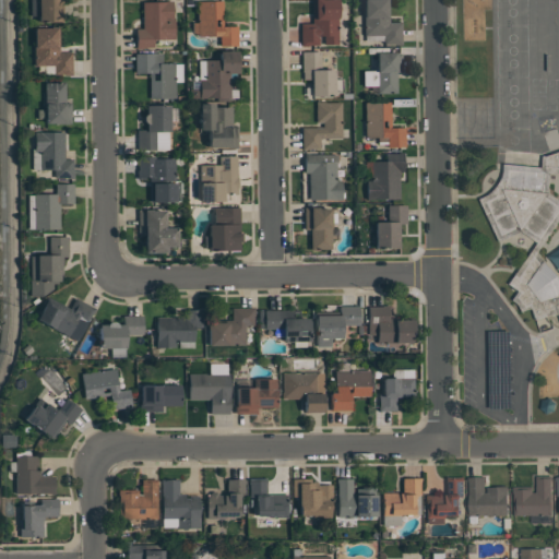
[(40,22),(39,15),(31,15),(31,0),(63,0),(63,22),(40,22)]
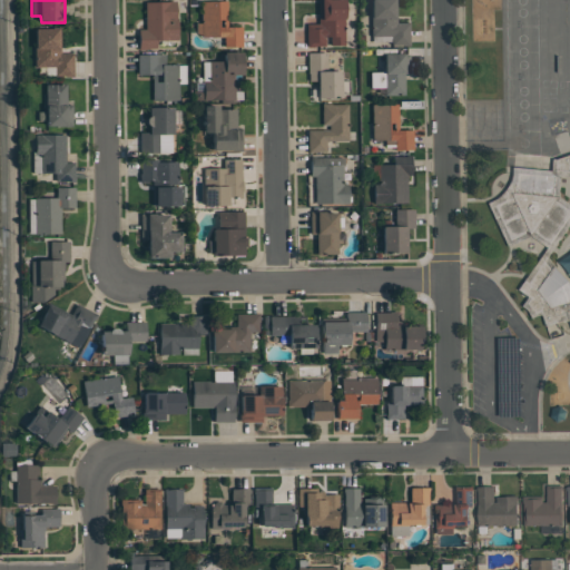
[(178,39),(157,40),(157,48),(146,48),(146,49),(139,50),(139,29),(146,29),(145,1),(170,1),(170,0),(177,0),(177,18),(178,18),(178,39)]
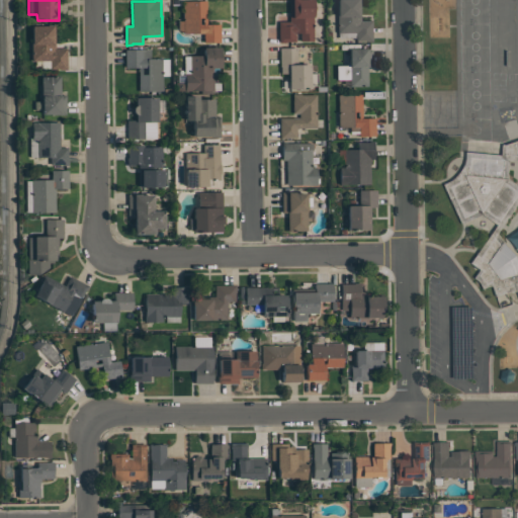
[(206,0),(206,24),(221,24),(221,42),(204,42),(204,32),(184,33),(184,32),(179,28),(179,20),(184,20),(184,1),(206,0)]
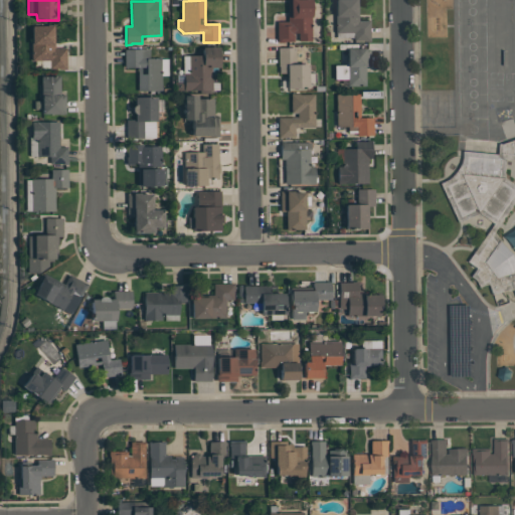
[(313,0),(313,16),(311,16),(312,41),(299,41),(299,32),(294,32),(294,40),(284,41),(284,42),(278,42),(278,21),(288,21),(288,0),(313,0)]
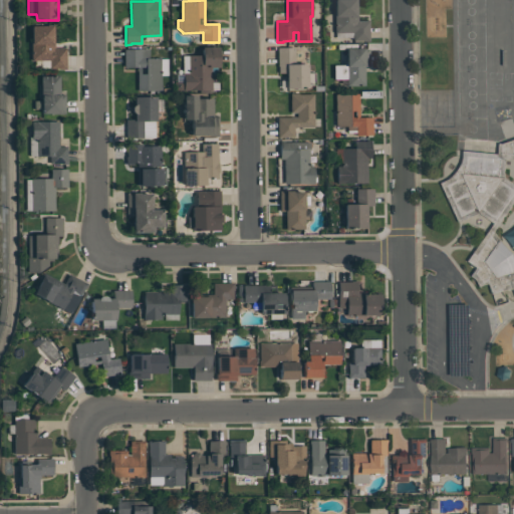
[(336,0),(357,0),(357,20),(369,20),(369,41),(363,41),(363,40),(353,40),(353,37),(336,37),(336,32),(335,32),(335,15),(336,15),(336,0)]
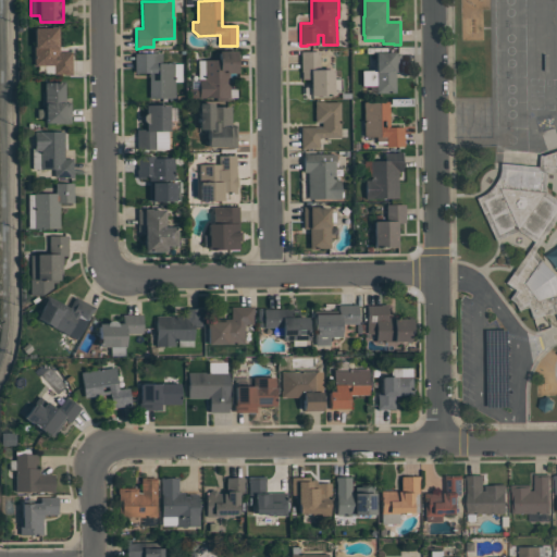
[(73,74),(63,74),(63,73),(54,74),(54,65),(34,65),(34,46),(35,46),(35,27),(51,27),(51,26),(59,26),(59,51),(72,51),(73,74)]
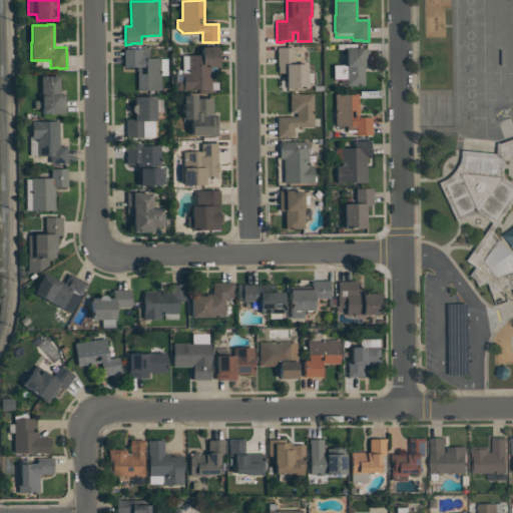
[(219,46),(220,67),(211,67),(211,89),(209,89),(209,92),(184,92),(183,73),(182,73),(182,55),(202,55),(202,46),(219,46)]
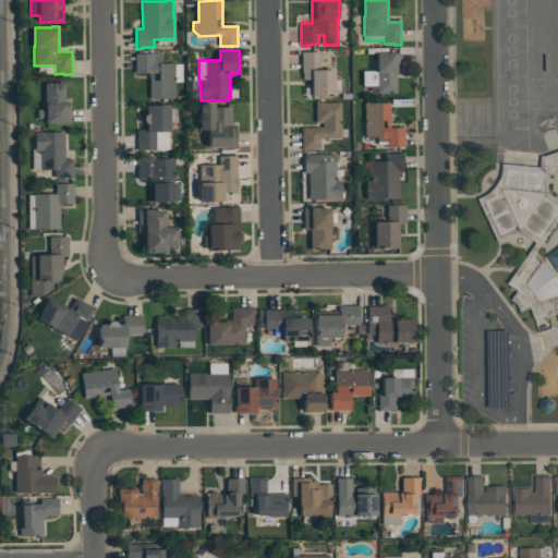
[(313,96),(312,79),(302,80),(302,51),(320,51),(320,70),(336,69),(336,79),(343,79),(343,93),(336,93),(336,96),(313,96)]
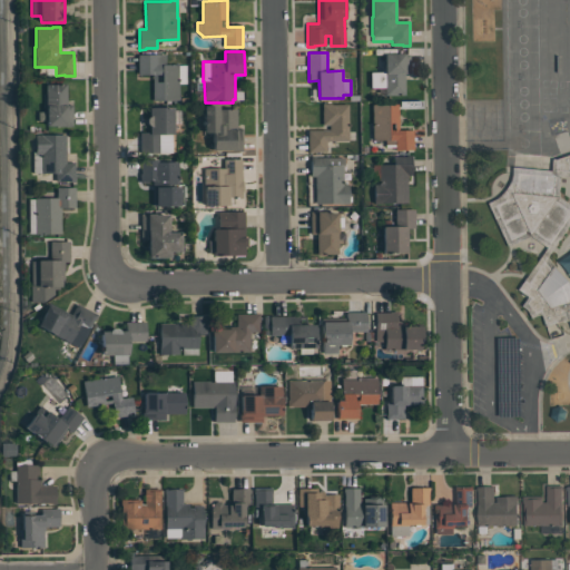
[(166,65),(178,65),(186,65),(186,82),(179,84),(179,100),(153,100),(153,75),(138,75),(138,55),(156,55),(156,53),(166,53),(166,65)]
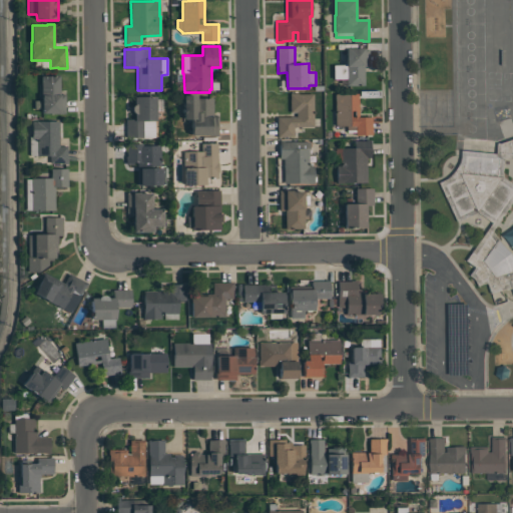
[(365,85),(347,85),(347,78),(334,79),(334,65),(347,64),(347,48),(365,48),(369,48),(369,66),(365,66),(365,85)]
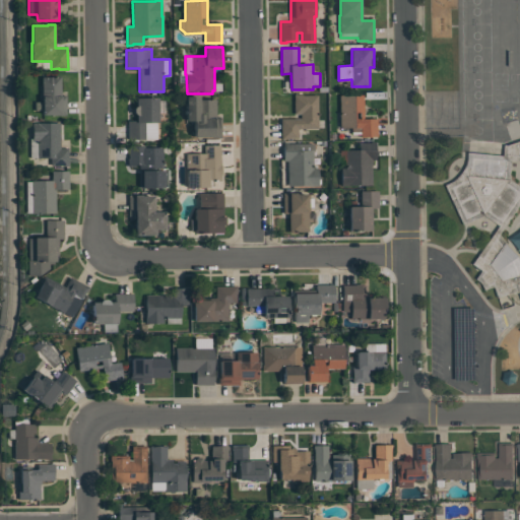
[(61,76),(61,95),(66,95),(66,115),(53,115),(43,115),(43,99),(42,99),(42,76),(53,76),(61,76)]
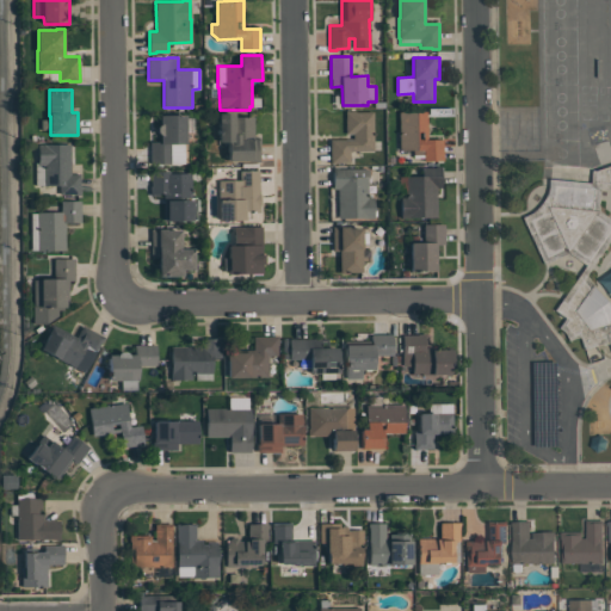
[(374,150),(350,150),(350,162),(339,162),(331,164),(331,139),(353,139),(353,134),(346,134),(346,111),(356,111),(356,112),(374,111),(374,150)]
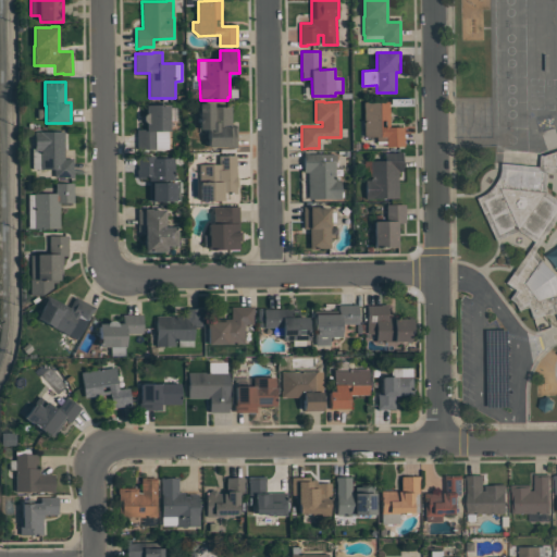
[(364,136),(364,101),(388,101),(390,127),(404,126),(404,146),(387,146),(386,136),(364,136)]
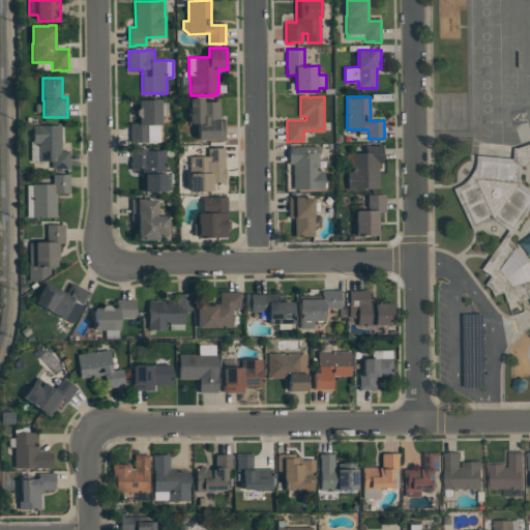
[(199,140),(199,123),(190,123),(192,98),(204,98),(204,101),(221,101),(221,119),(226,119),(226,141),(216,141),(216,140),(199,140)]
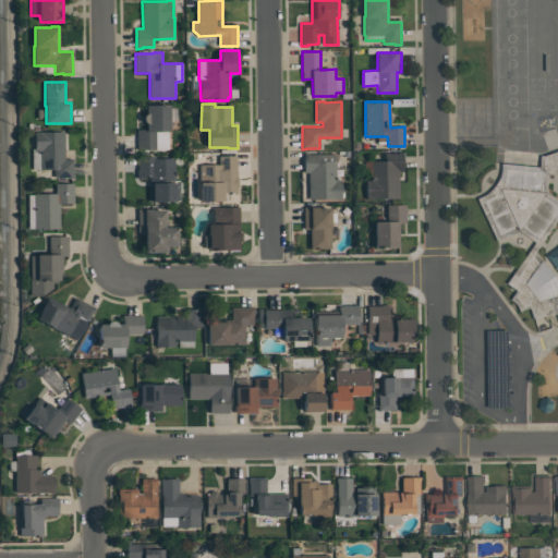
[(147,123),(146,122),(145,121),(145,120),(144,118),(144,117),(145,116),(146,114),(147,113),(147,105),(170,105),(171,131),(168,131),(169,149),(137,149),(137,130),(147,130),(147,123)]
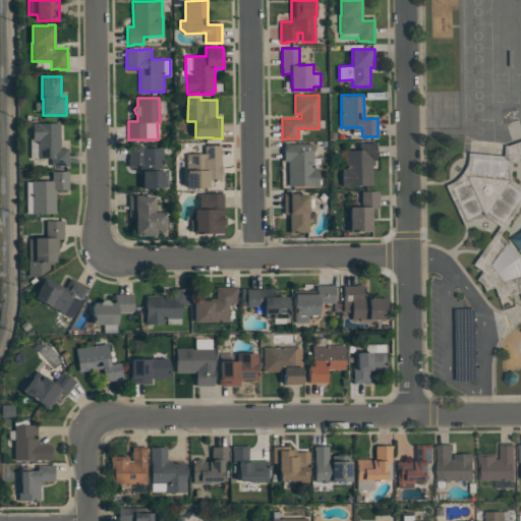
[(68,166),(61,166),(51,166),(51,158),(37,158),(30,158),(30,138),(32,138),(32,123),(60,123),(60,149),(68,149),(68,166)]
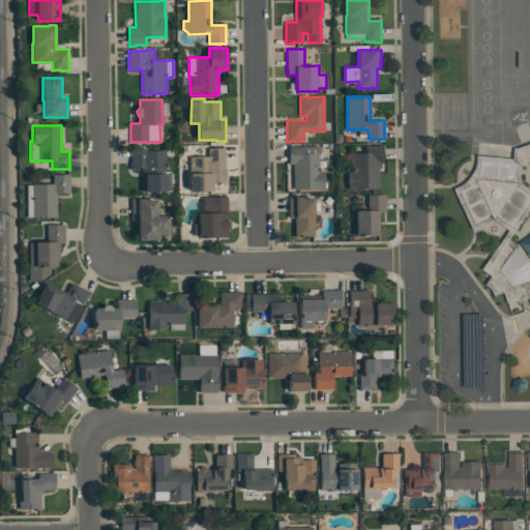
[(529,296),(506,304),(502,293),(493,296),(492,293),(491,290),(488,287),(484,285),(491,276),(480,269),(508,231),(495,219),(472,230),(452,189),(458,187),(462,184),(466,181),(470,177),(473,172),(475,167),(476,160),(476,155),(512,158),(513,148),(529,142),(529,296)]
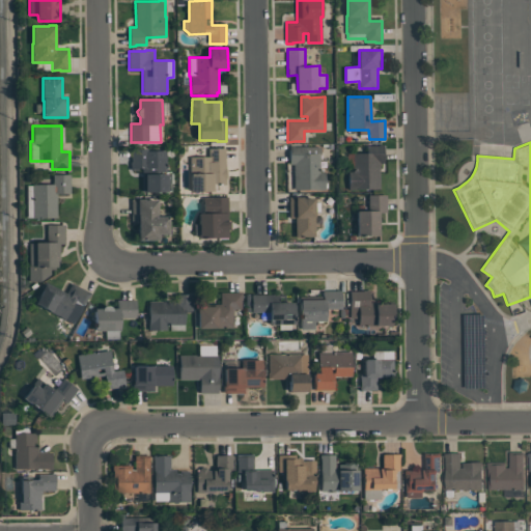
[(367,145),(379,145),(379,144),(385,144),(385,163),(380,163),(380,189),(356,189),(356,190),(350,190),(348,171),(354,171),(354,154),(367,152),(367,145)]
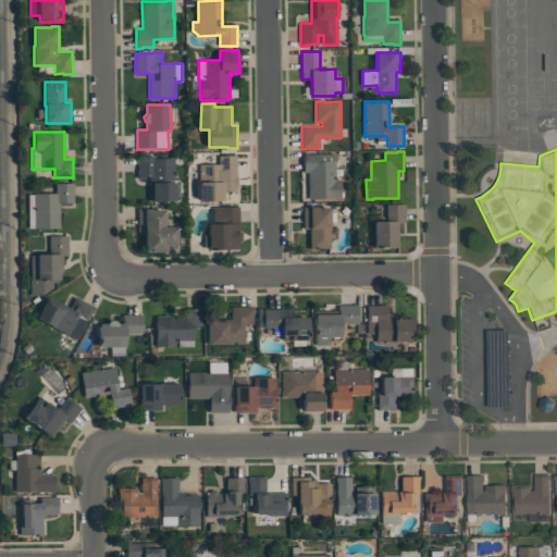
[(343,199),(309,199),(309,172),(304,172),(304,152),(308,152),(308,153),(334,153),(334,155),(336,155),(336,161),(335,161),(335,180),(343,180),(343,199)]
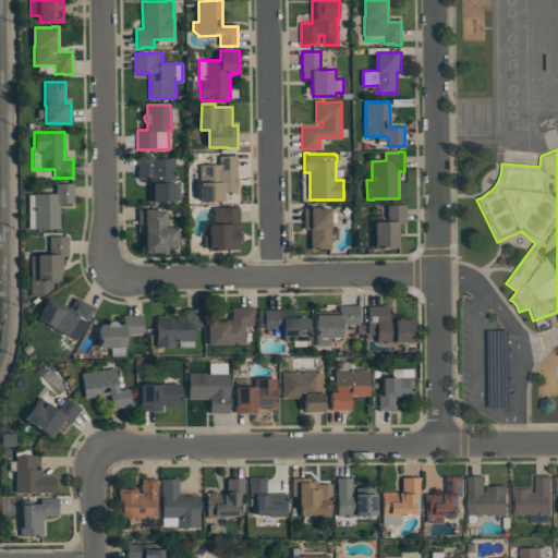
[(150,202),(149,177),(146,177),(146,179),(137,179),(137,170),(138,170),(138,157),(156,156),(156,158),(174,158),(174,182),(177,182),(177,202),(150,202)]
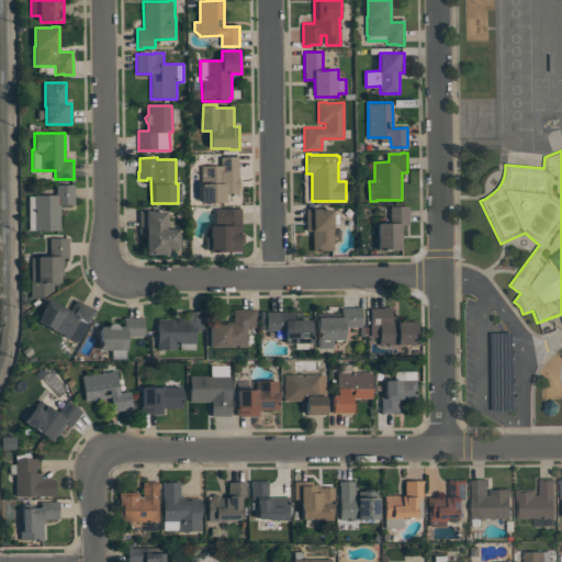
[(221,166),(221,157),(238,157),(238,178),(239,178),(240,189),(238,189),(238,195),(226,195),(226,202),(203,203),(203,186),(201,186),(201,166),(221,166)]
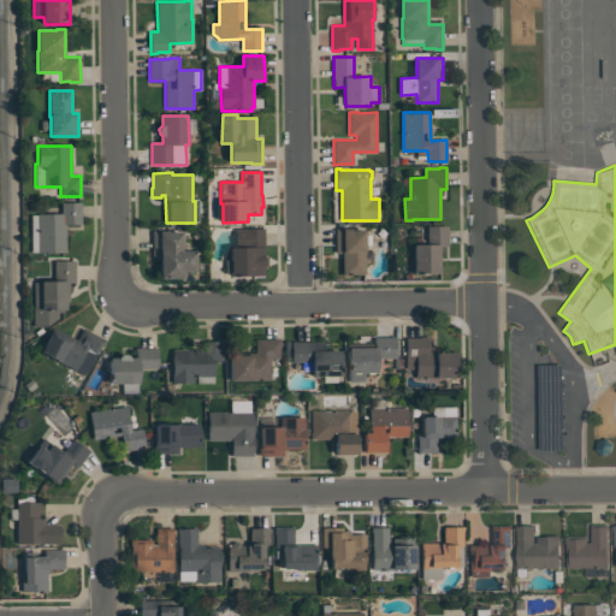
[(65,253),(39,253),(39,252),(31,252),(31,214),(37,214),(61,213),(61,202),(82,202),(82,224),(65,224),(65,253)]
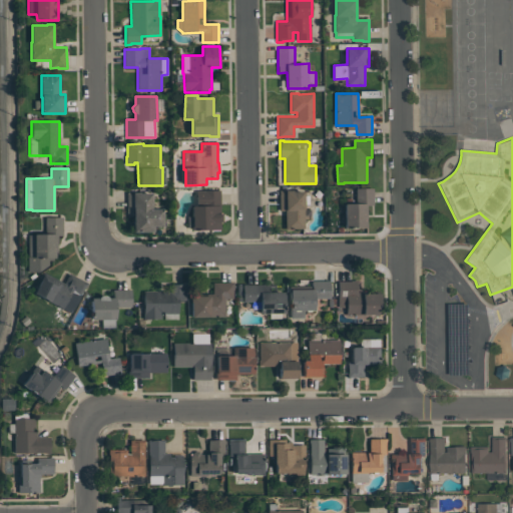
[(346,227),(346,203),(356,203),(356,188),(373,188),(374,205),(367,205),(368,227),(346,227)]
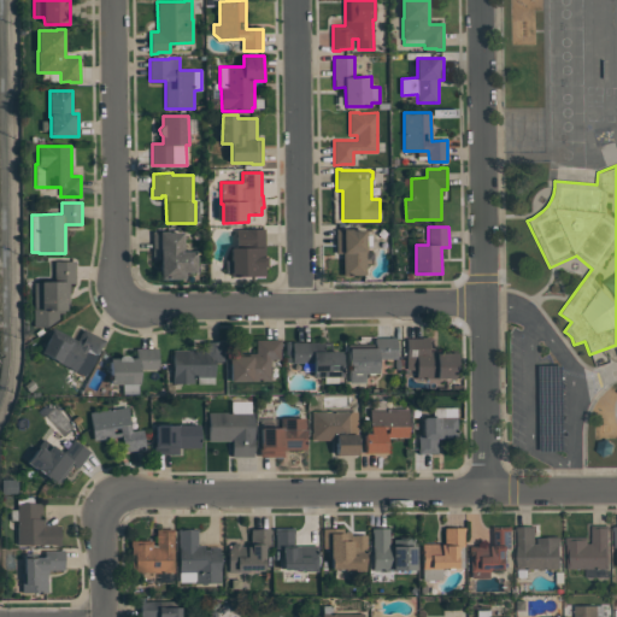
[(236,229),(264,229),(265,257),(268,257),(268,266),(265,266),(265,276),(233,277),(231,248),(238,248),(236,229)]
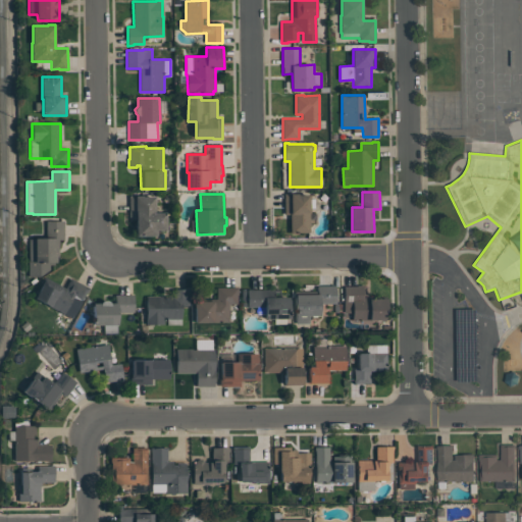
[(310,195),(310,199),(315,199),(315,209),(311,209),(311,213),(309,213),(310,232),(291,232),(291,214),(284,214),(284,194),(299,194),(299,195),(310,195)]
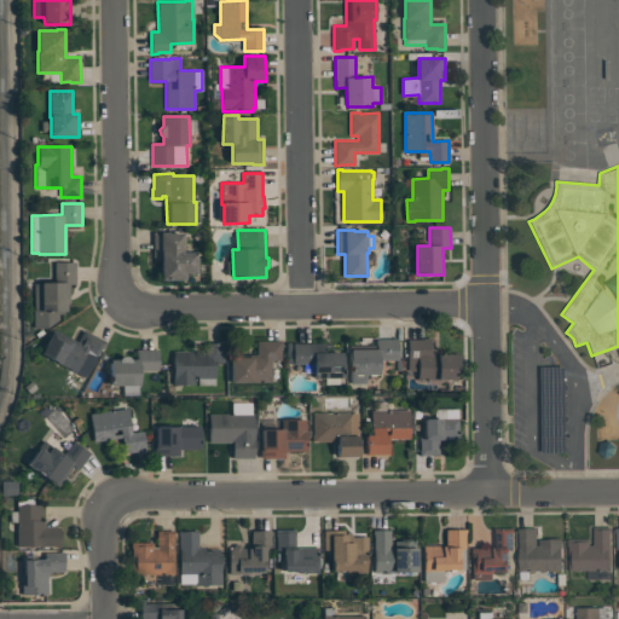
[(197,252),(198,273),(186,273),(186,281),(162,281),(162,256),(154,256),(154,232),(169,232),(169,233),(184,233),(184,252),(197,252)]
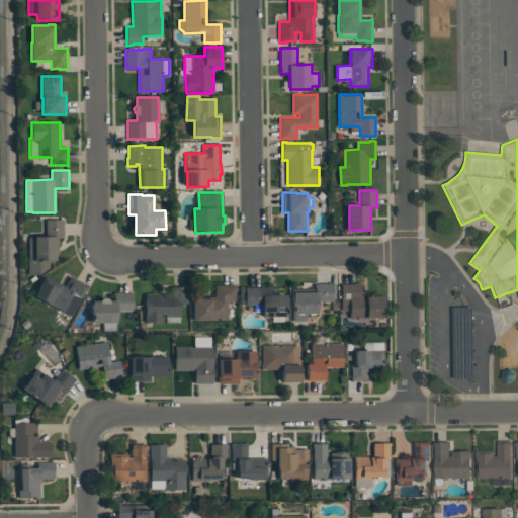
[(28,274),(27,259),(28,259),(28,237),(35,237),(35,236),(46,236),(46,220),(63,219),(64,238),(58,238),(59,260),(54,260),(54,263),(49,263),(50,274),(28,274)]
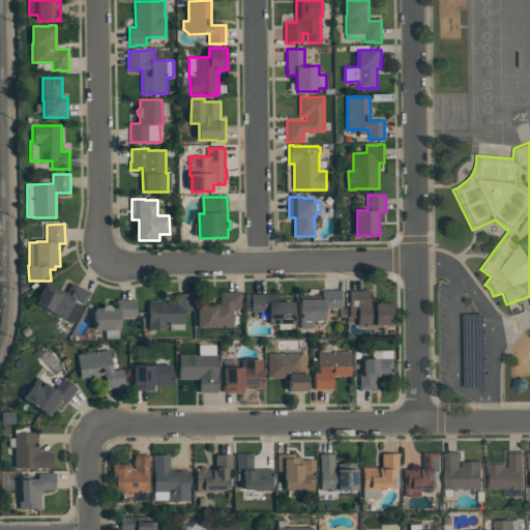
[(35,302),(42,289),(42,288),(46,282),(66,292),(71,282),(91,292),(88,297),(87,297),(74,323),(52,312),(53,312),(35,302)]
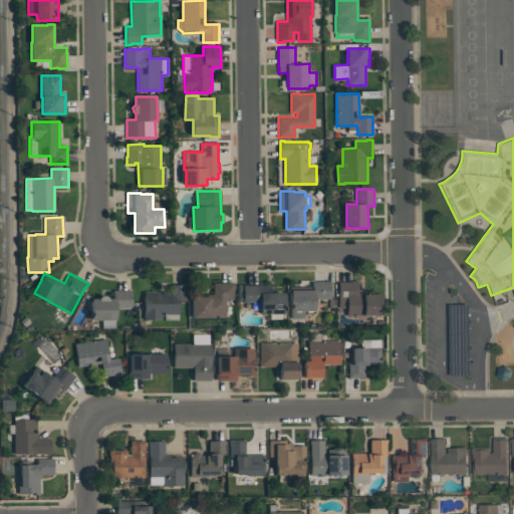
[(382,315),(347,315),(347,308),(339,307),(339,282),(351,282),(351,280),(358,280),(357,292),(363,292),(363,294),(382,294),(382,315)]
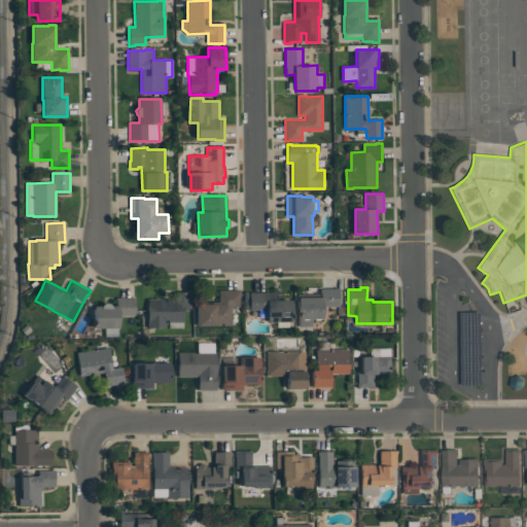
[(300,326),(299,297),(320,297),(320,288),(339,288),(340,306),(324,307),(324,318),(312,319),(312,326),(300,326)]
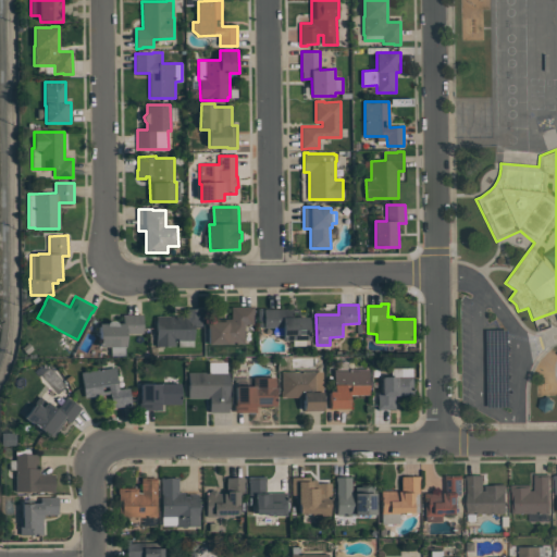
[(244,324),(244,344),(209,344),(209,327),(206,327),(206,321),(229,321),(229,319),(232,319),(232,307),(254,306),(254,314),(252,314),(252,324),(244,324)]
